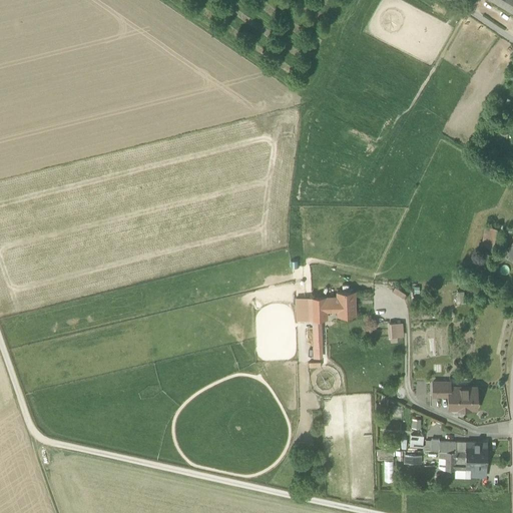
[(512,0),(493,0),(512,11),(512,0)]
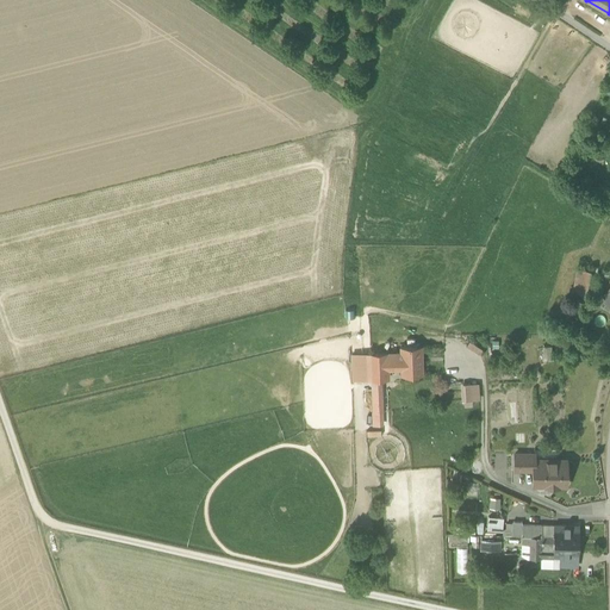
[(571,293),(576,294),(582,271),(577,269),(571,293)]
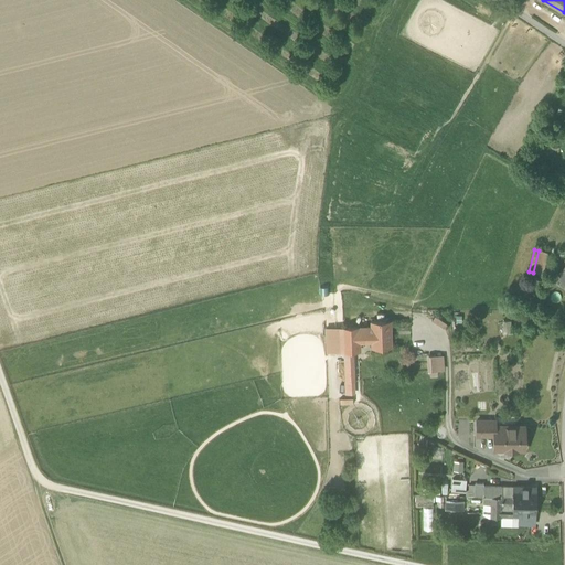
[(533,273),(542,275),(548,253),(539,251),(533,273)]
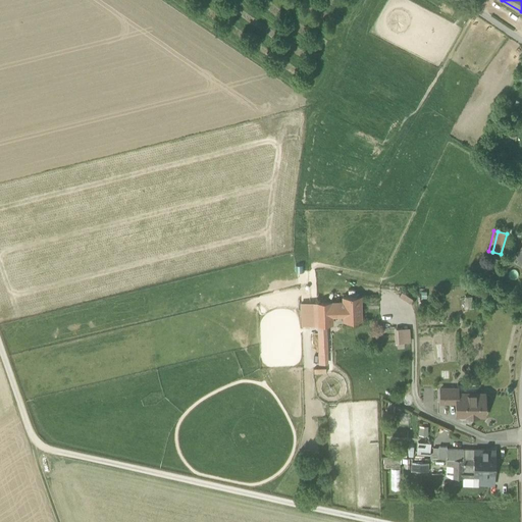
[(343,312),(344,321),(361,321),(360,296),(343,297),(343,303),(343,312)]
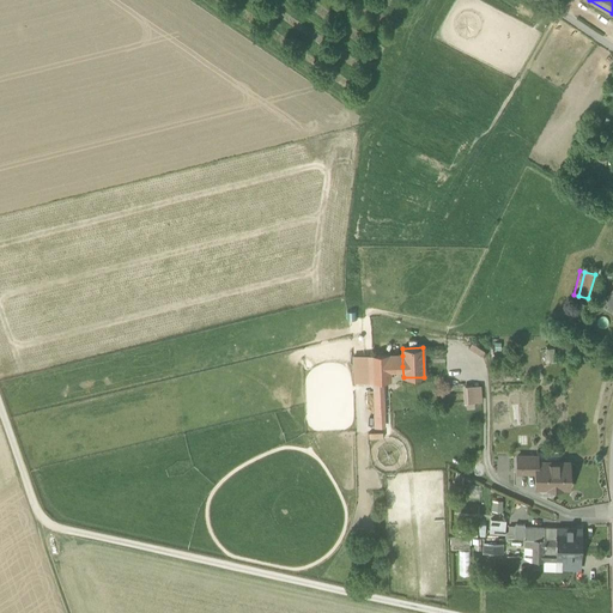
[(372,382),(371,354),(352,356),(353,383),(372,382)]
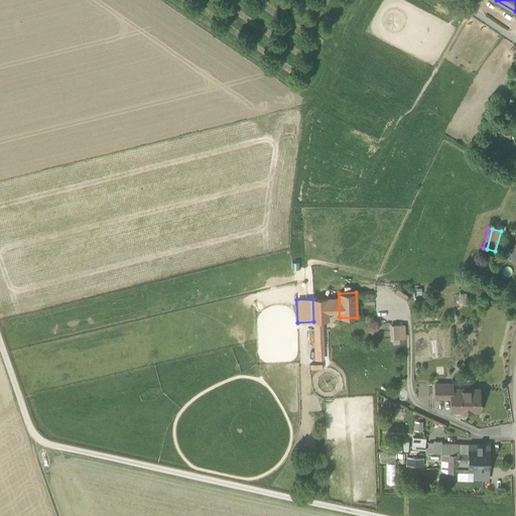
[(312,298),(313,321),(323,321),(328,320),(327,308),(339,308),(339,299),(327,299),(327,298),(312,298)]
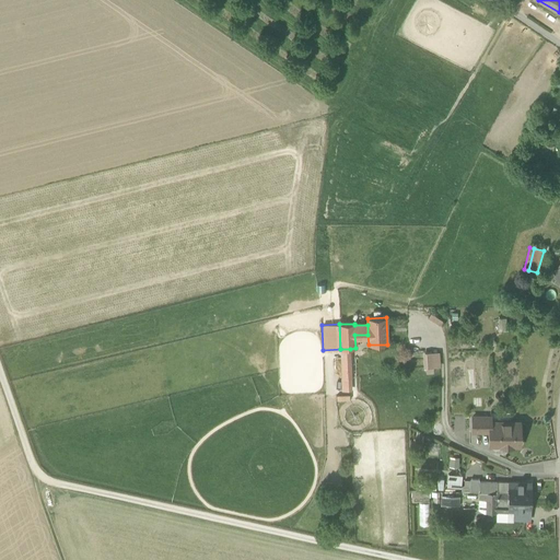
[(350,349),(340,349),(341,358),(348,358),(349,378),(350,391),(352,391),(350,349)]
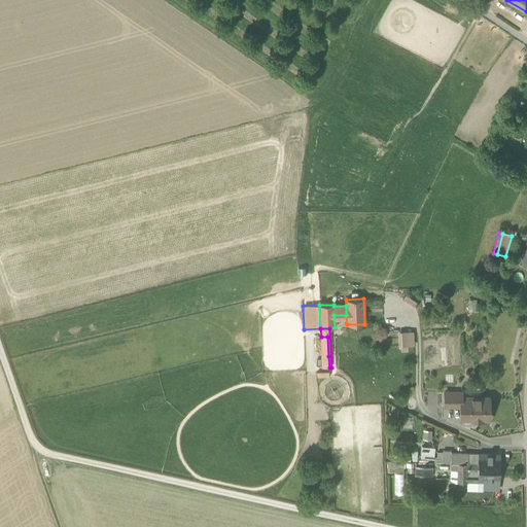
[(414,346),(414,331),(398,332),(398,347),(400,347),(400,352),(408,351),(408,346),(414,346)]
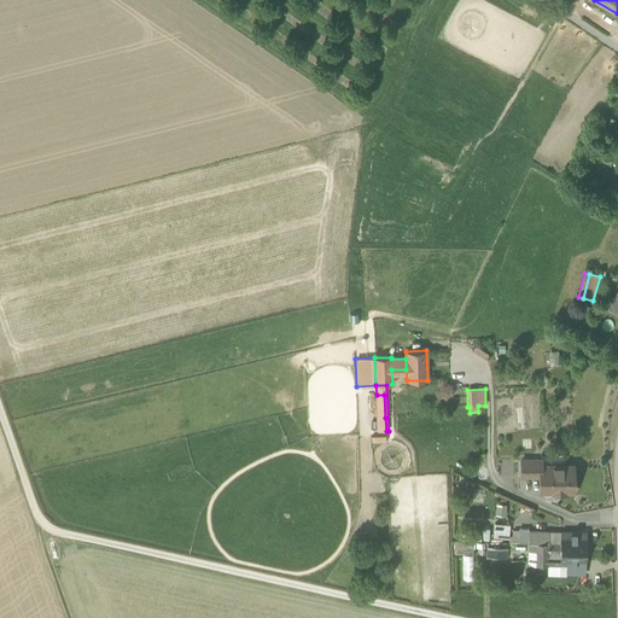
[(522,477),(541,477),(541,467),(542,467),(542,461),(522,460),(522,477)]
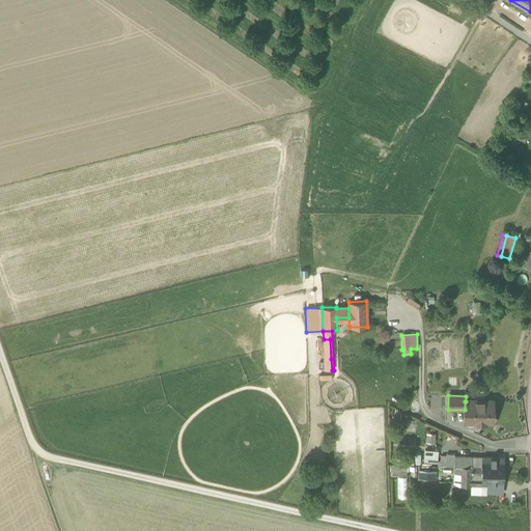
[(485,422),(493,422),(493,401),(466,401),(465,401),(465,410),(465,422),(475,422),(476,421),(484,421),(485,422)]
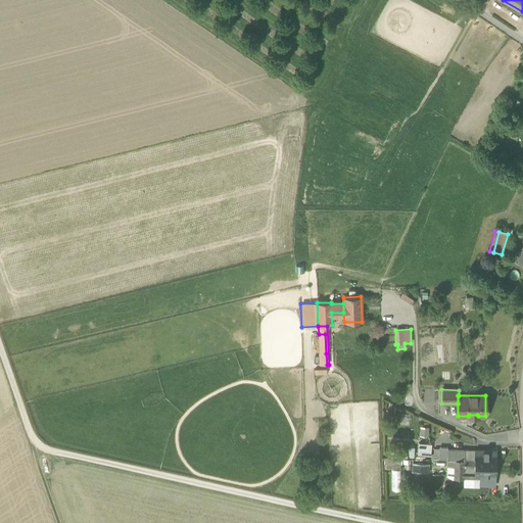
[(420,428),(419,436),(428,437),(428,428),(420,428)]
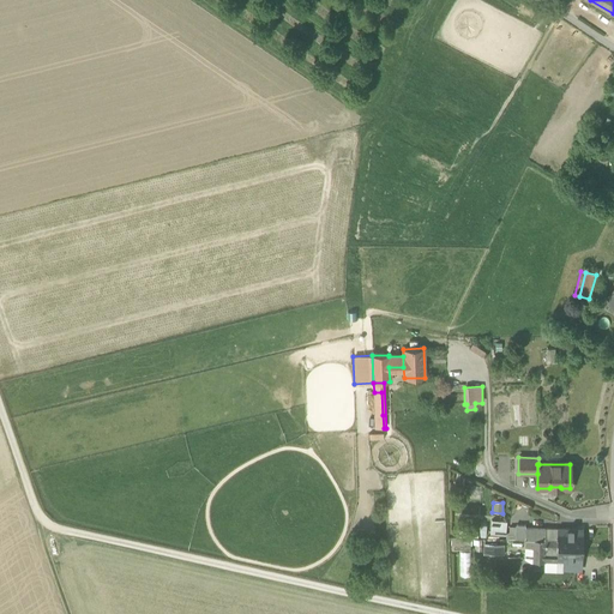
[(539,516),(555,523),(559,517),(533,505),(528,513),(537,518),(539,516)]
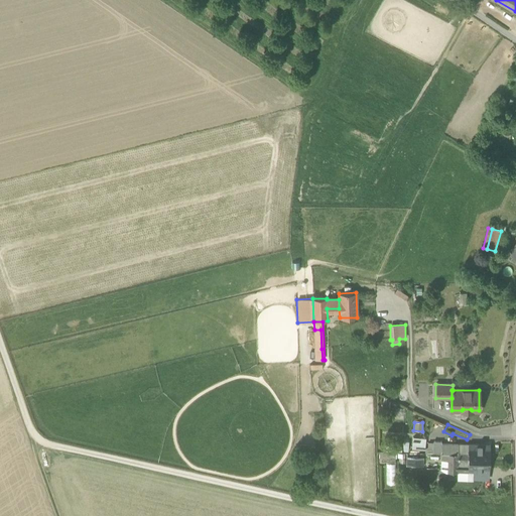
[(412,437),(411,448),(424,450),(425,438),(412,437)]
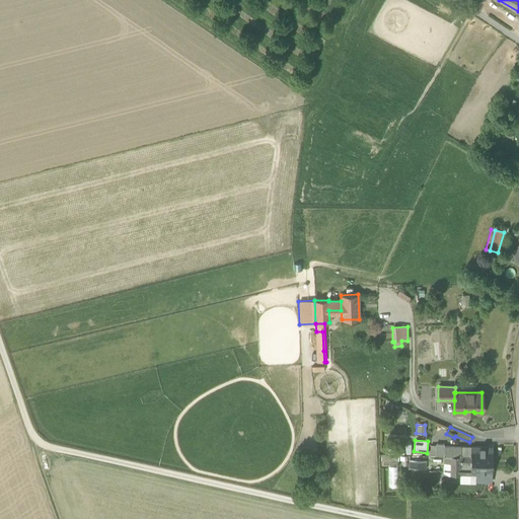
[(443,456),(444,456),(444,451),(444,446),(444,444),(435,444),(435,446),(435,456),(443,456)]
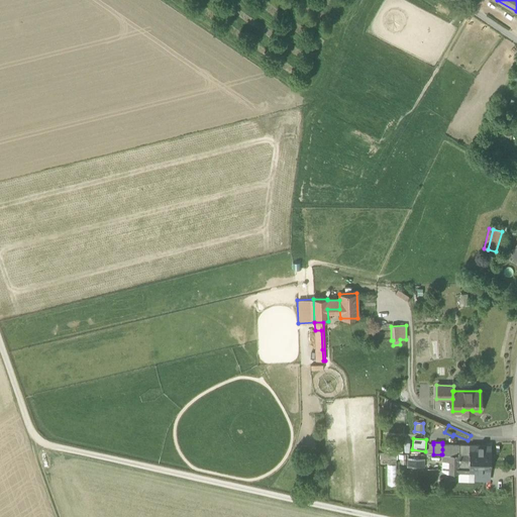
[(459,449),(459,453),(470,454),(470,450),(470,445),(459,444),(459,449)]
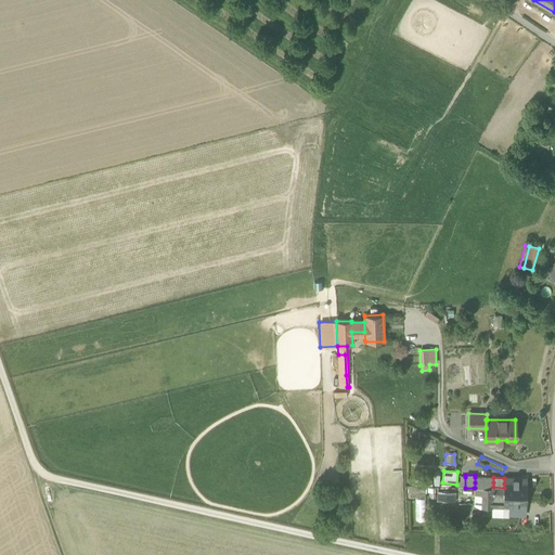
[(526,493),(527,483),(515,482),(515,479),(504,478),(504,483),(504,488),(503,493),(526,493)]
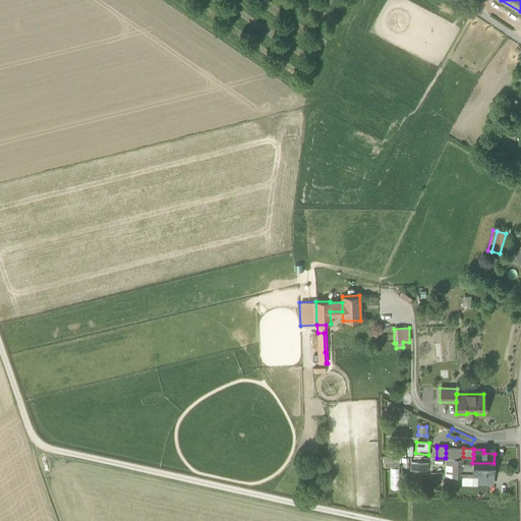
[(462,462),(462,459),(453,459),(452,459),(452,465),(452,477),(462,477),(462,476),(462,462)]
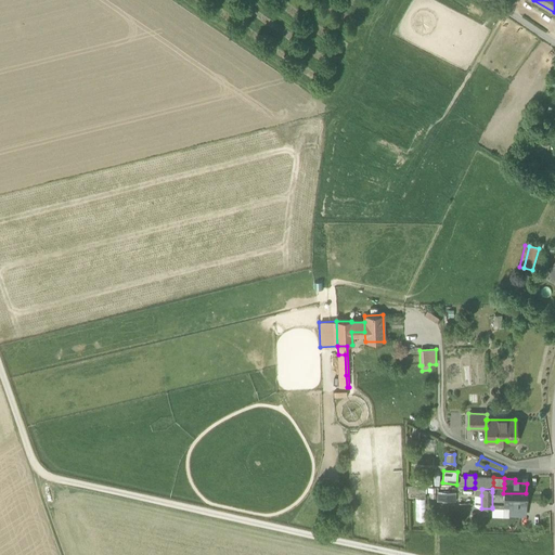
[(438,491),(437,501),(455,501),(455,492),(438,491)]
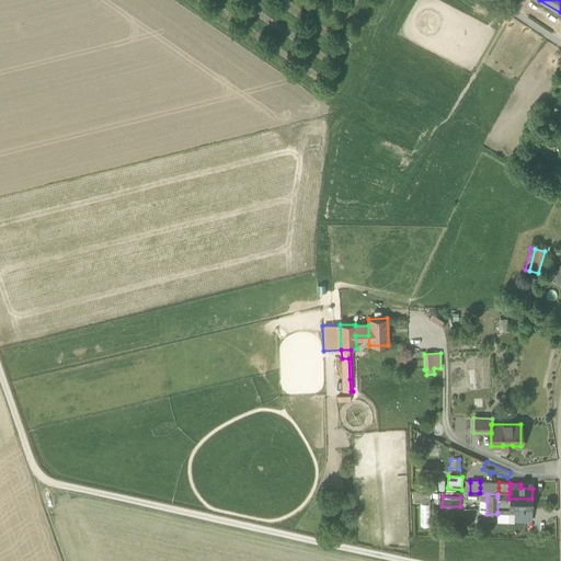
[(531,510),(531,499),(508,499),(497,497),(497,513),(514,513),(526,514),(526,513),(526,510),(529,510),(531,510)]
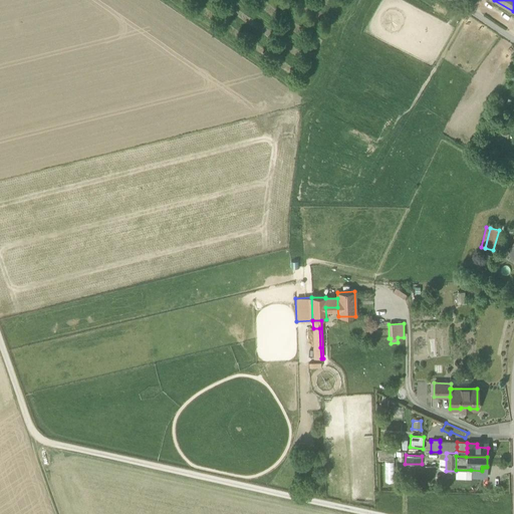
[(384,462),(386,482),(394,482),(393,461),(384,462)]
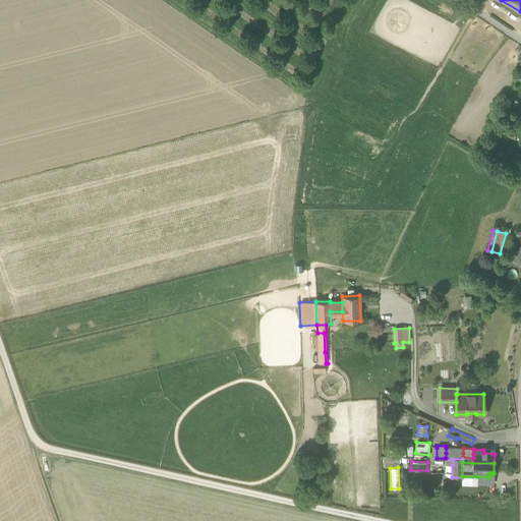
[(462,476),(462,477),(462,486),(477,486),(477,483),(477,476),(462,476)]
